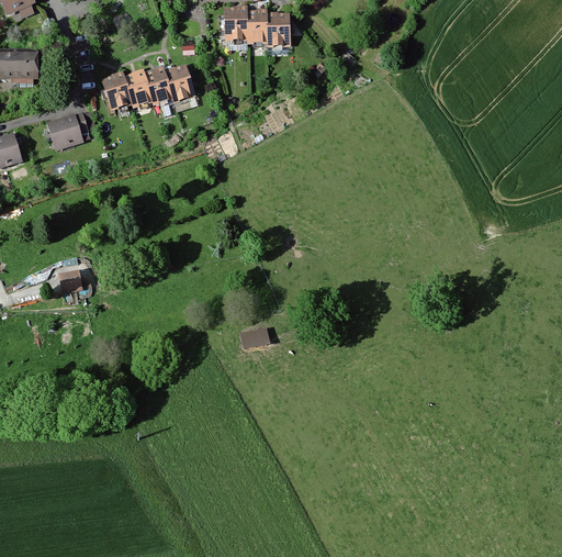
[(35,2),(34,0),(0,0),(7,14),(19,9),(21,15),(33,11),(31,4),(35,2)]
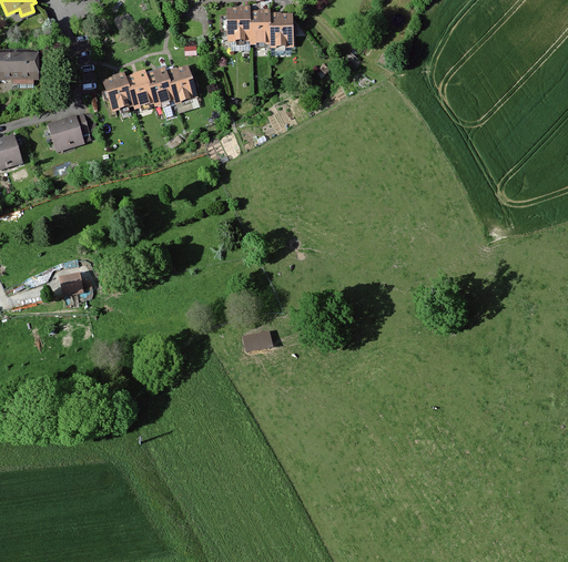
[(294,47),(293,12),(271,12),(271,8),(251,8),(251,6),(226,6),(227,42),(250,41),(250,43),(270,43),(270,47),(294,47)]
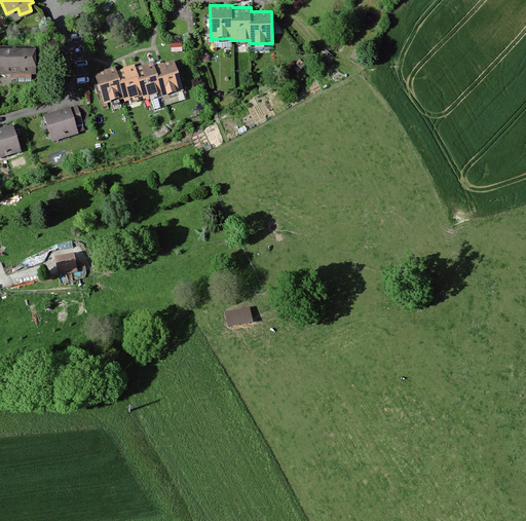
[(36,72),(37,45),(0,43),(0,70),(9,71),(9,75),(32,76),(32,72),(36,72)]
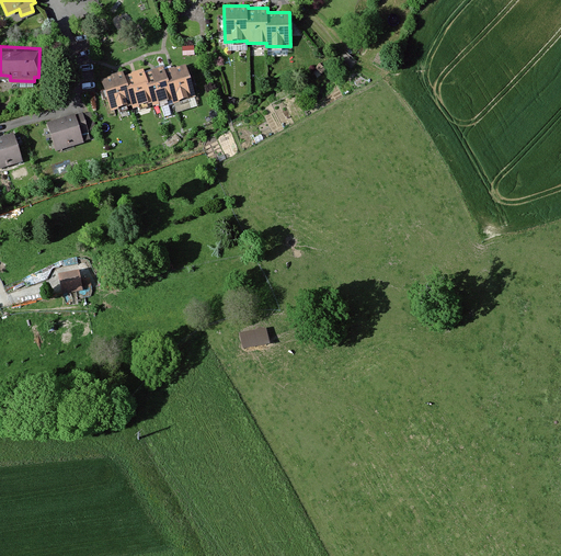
[(196,95),(186,63),(174,66),(174,65),(163,68),(163,65),(145,70),(144,67),(130,70),(132,72),(124,75),(123,70),(111,74),(111,75),(101,78),(111,111),(132,104),(133,108),(152,102),(153,105),(172,99),(173,102),(196,95)]
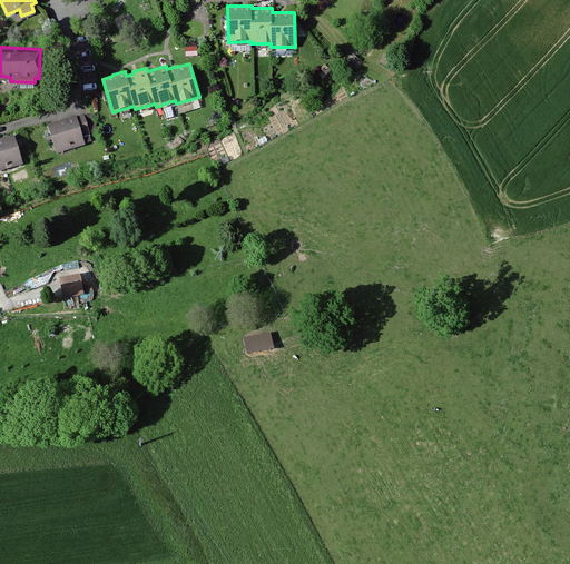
[(97,127),(91,112),(85,115),(84,114),(77,116),(76,115),(47,124),(56,154),(85,144),(85,141),(90,140),(87,130),(97,127)]
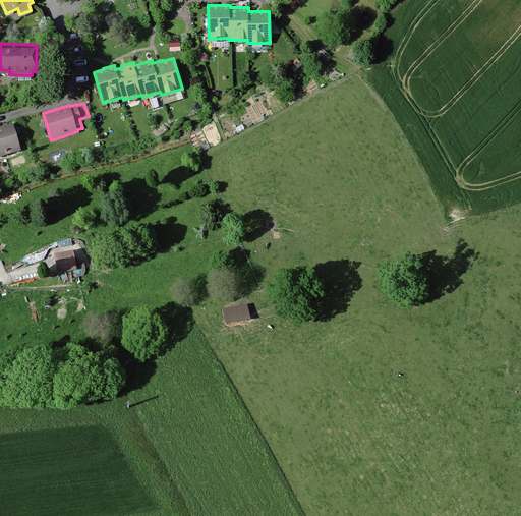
[(0,155),(20,150),(12,123),(0,126),(0,155)]
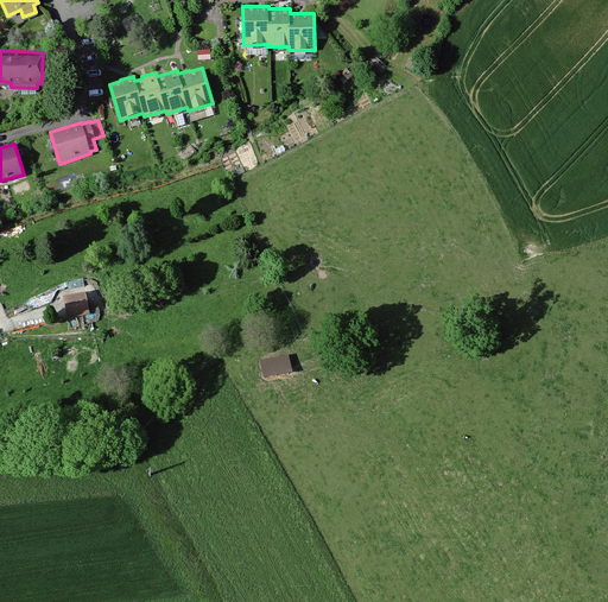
[(87,302),(86,292),(63,296),(67,316),(99,311),(96,299),(87,302)]
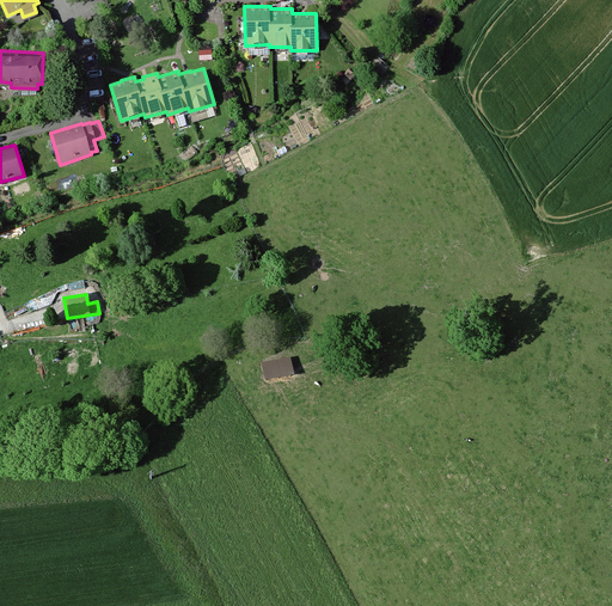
[(291,372),(287,356),(262,361),(265,377),(291,372)]
